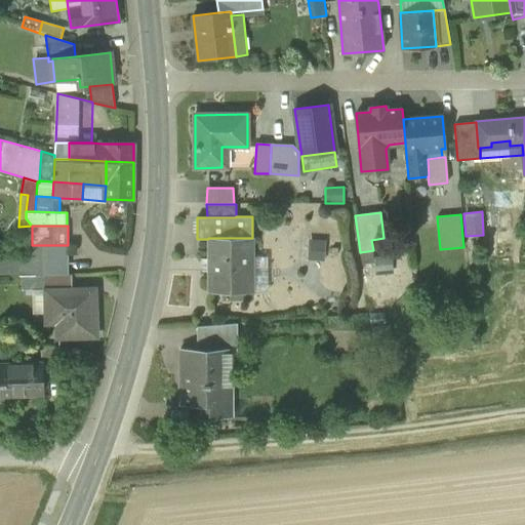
[(252,255),(252,238),(208,238),(208,239),(209,291),(252,291),(252,255)]
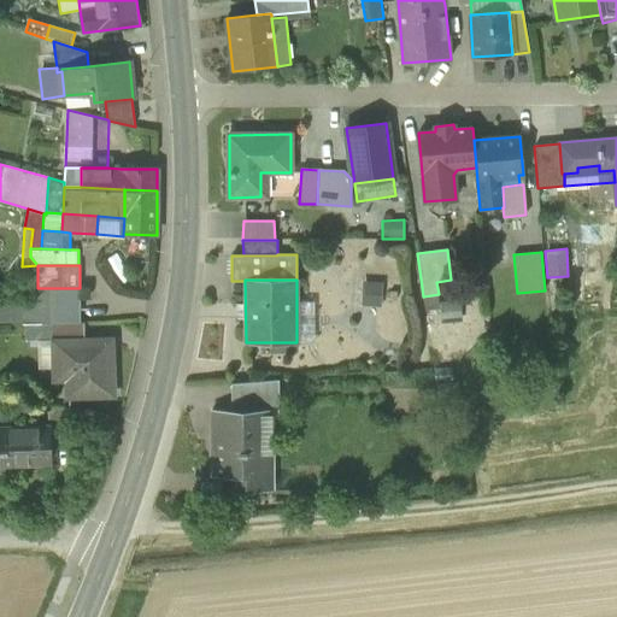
[(381,306),(382,282),(363,281),(362,305),(381,306)]
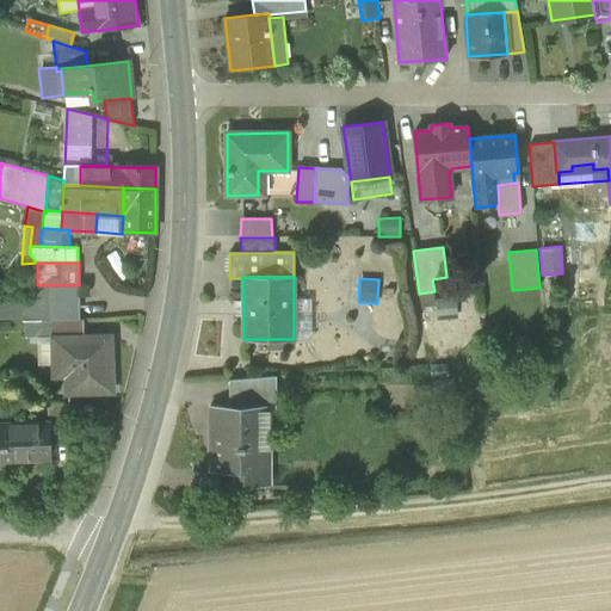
[(51,295),(79,295),(79,285),(37,285),(37,303),(53,303),(51,295)]
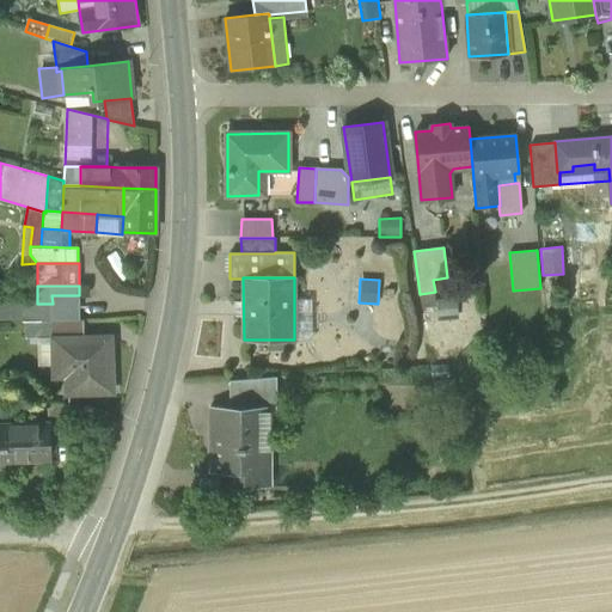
[(53,304),(53,322),(80,320),(79,295),(51,295),(53,304)]
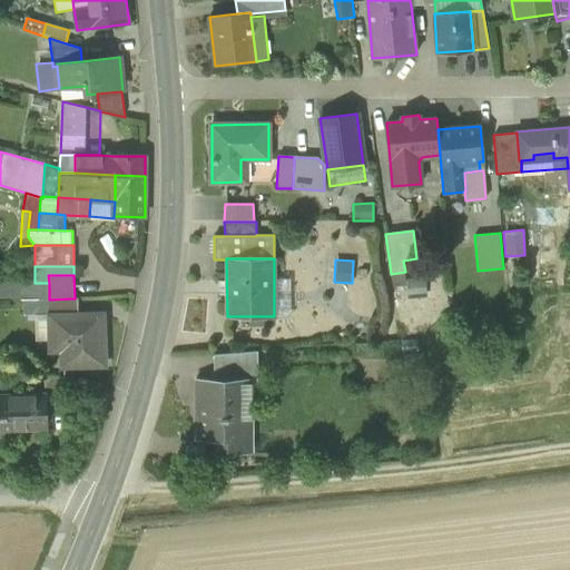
[(274,277),(274,316),(292,316),(291,277),(274,277)]
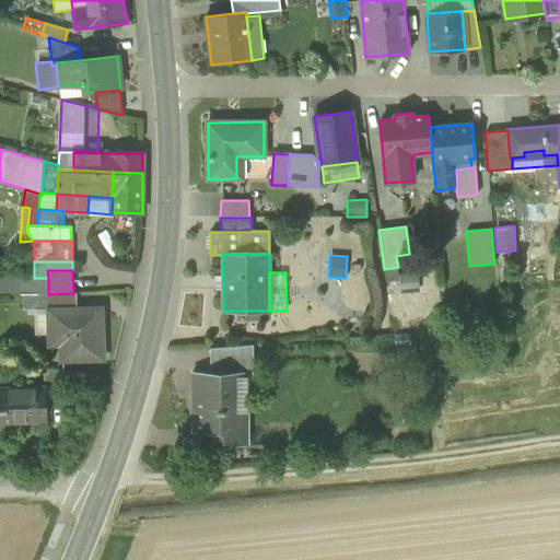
[(418,272),(398,275),(400,291),(420,289),(418,272)]
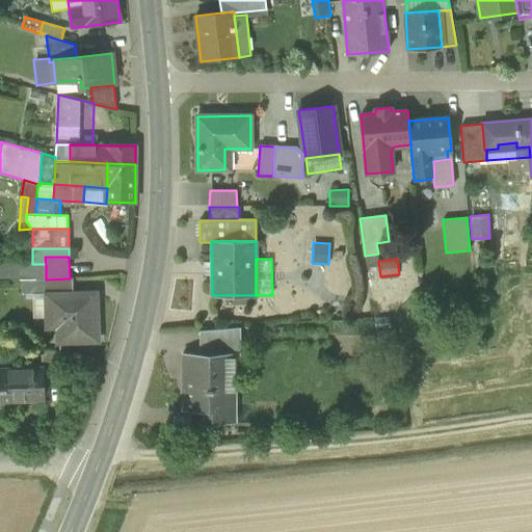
[(0,280),(20,280),(19,264),(0,264),(0,280)]
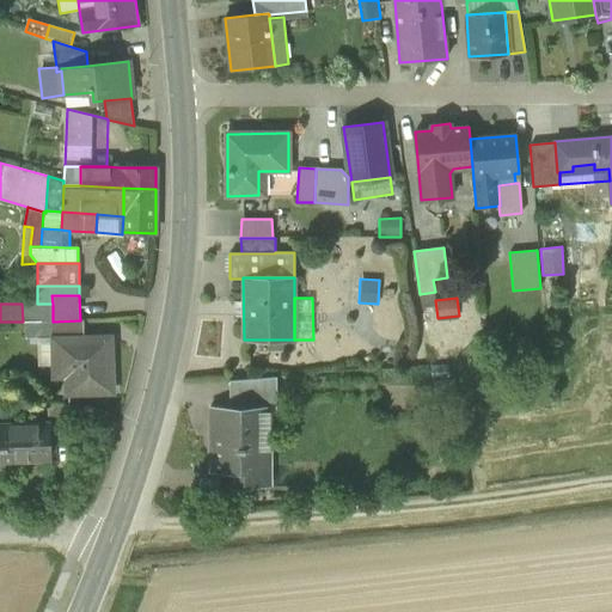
[(37,304),(22,304),(23,322),(25,322),(53,322),(53,304),(37,304)]
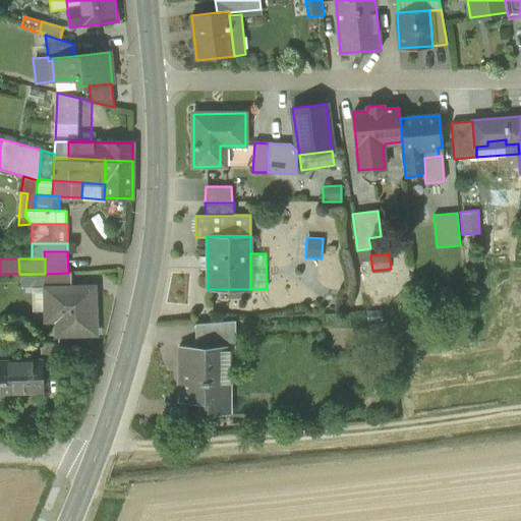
[(69,273),(68,273),(45,274),(46,287),(46,289),(70,288),(69,273)]
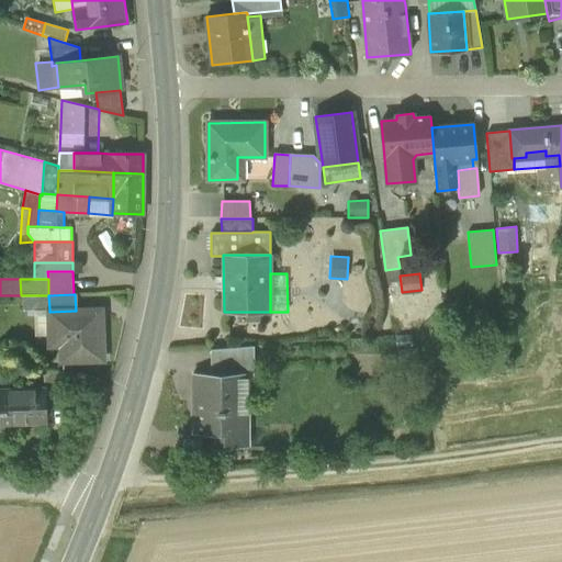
[(48,295),(23,295),(23,311),(34,311),(49,310),(48,295)]
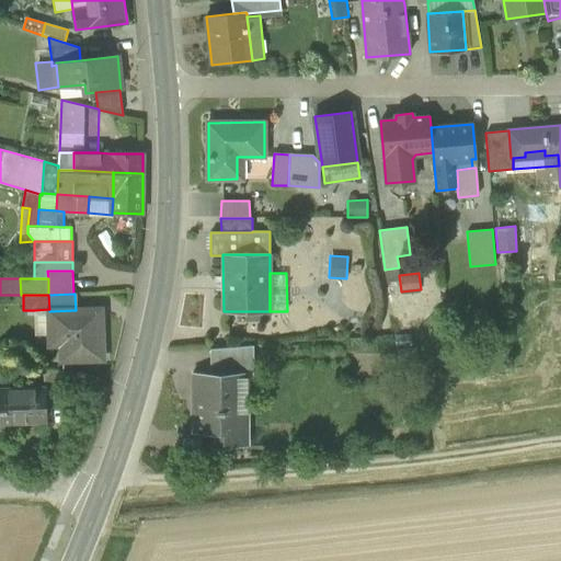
[(49,309),(34,310),(34,335),(49,334),(49,311),(49,309)]
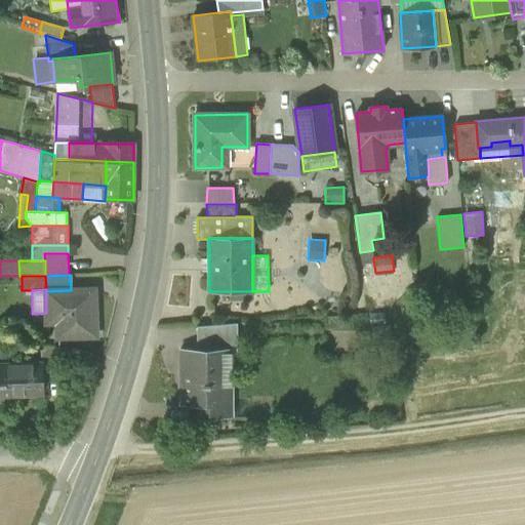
[(57,313),(57,337),(96,336),(94,290),(71,290),(46,291),(46,313),(57,313)]
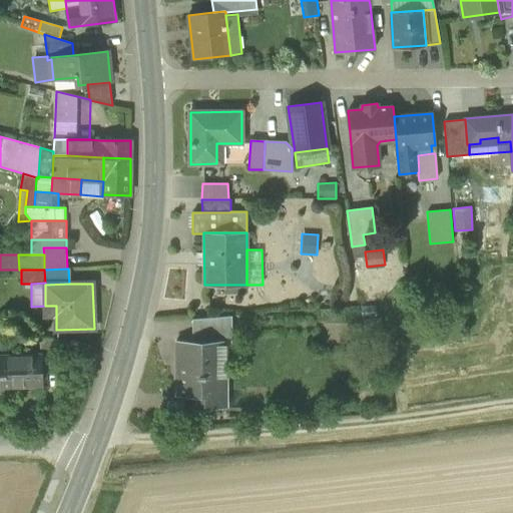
[(376,305),(361,305),(361,319),(377,319),(376,305)]
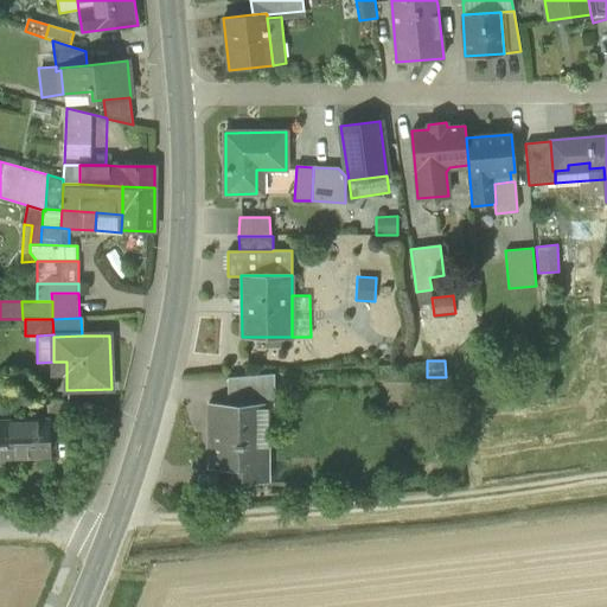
[(260,402),(260,409),(274,409),(274,374),(235,376),(235,402),(260,402)]
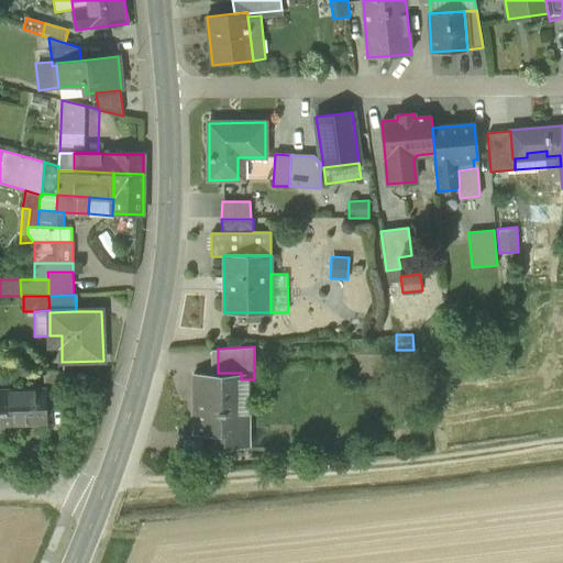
[(45,389),(45,400),(64,400),(63,375),(43,371),(44,389),(45,389)]
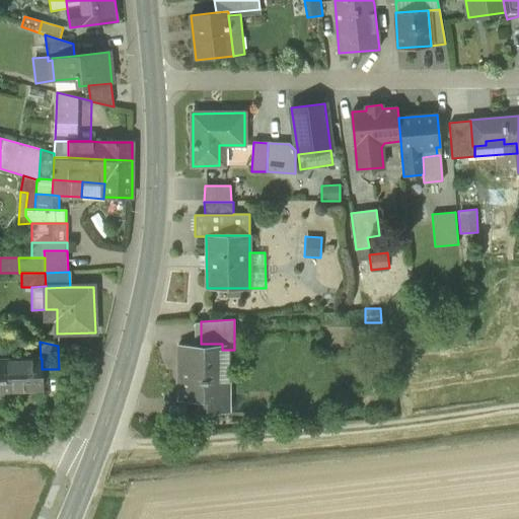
[(201,399),(201,404),(224,404),(224,361),(222,361),(222,350),(222,344),(201,344),(195,344),(183,344),(183,369),(177,369),(178,399),(201,399)]
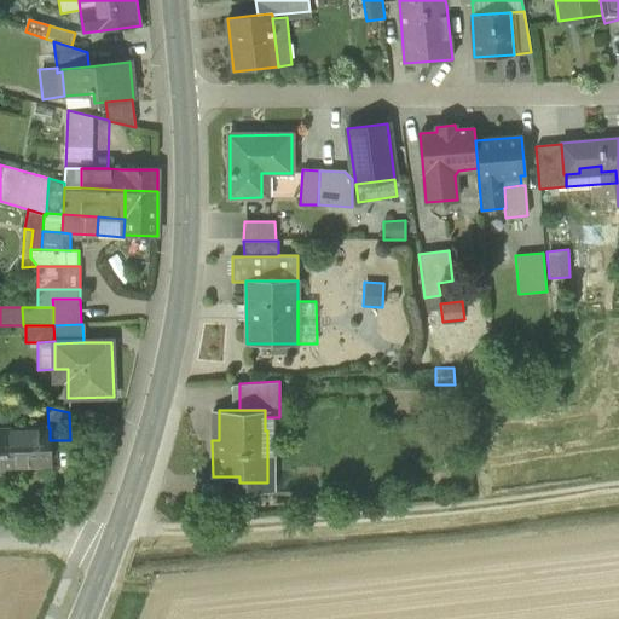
[(48,428),(0,429),(1,466),(51,464),(50,440),(50,428),(48,428)]
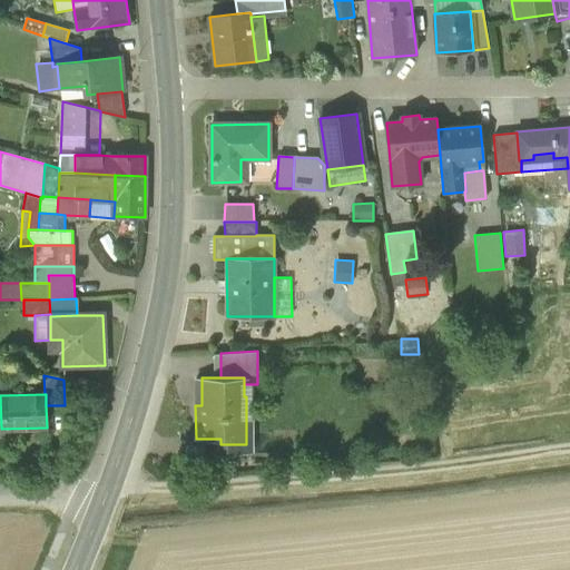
All buildings are outlined.
